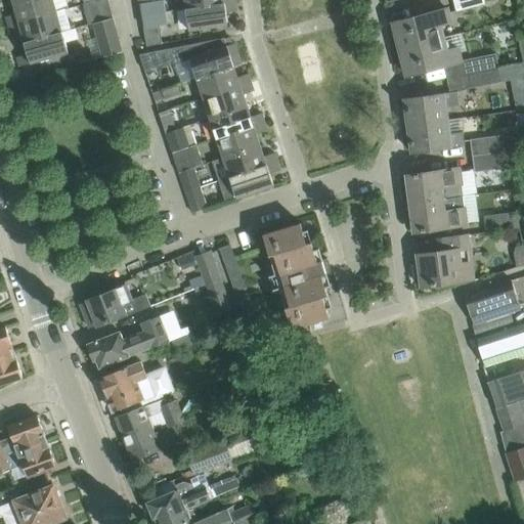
[(5,16),(8,25),(56,11),(55,10),(64,8),(69,7),(66,0),(17,0),(13,1),(16,13),(5,16)]
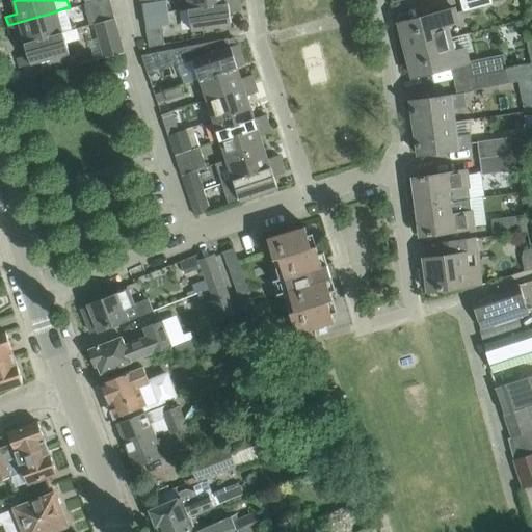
[(109,0),(100,0),(84,4),(89,25),(114,18),(109,0)]
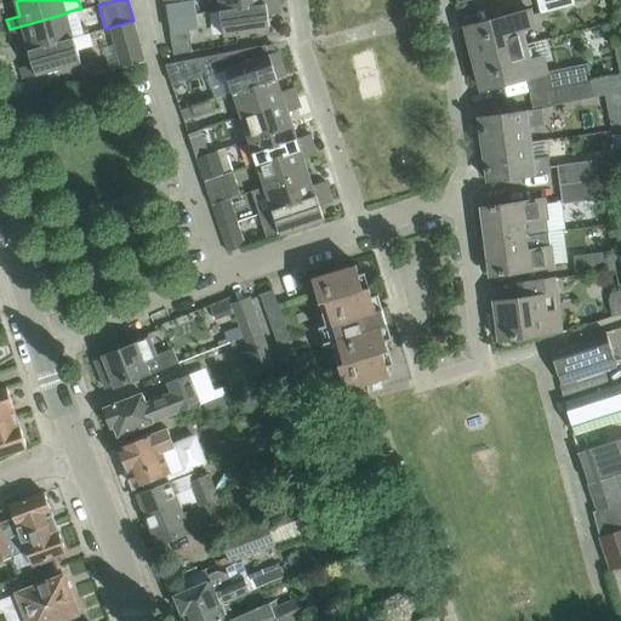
[(181,0),(163,0),(164,5),(165,5),(167,18),(195,15),(193,0),(182,3),(181,0)]
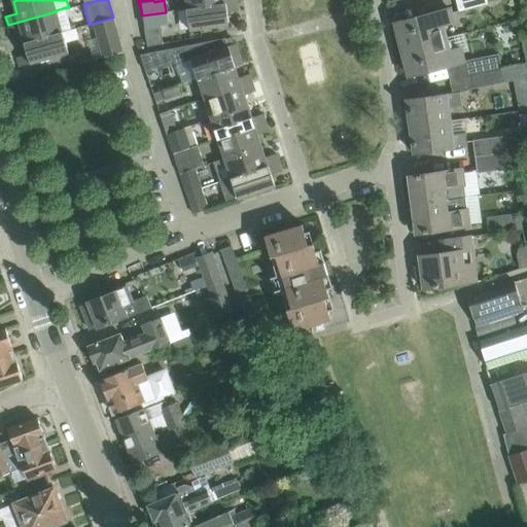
[(185,0),(187,9),(237,2),(237,0),(185,0)]
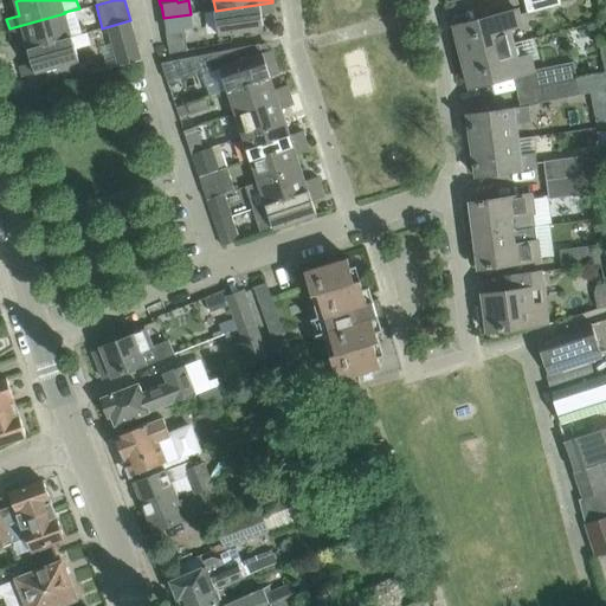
[(560,0),(524,0),(529,13),(562,4),(560,0)]
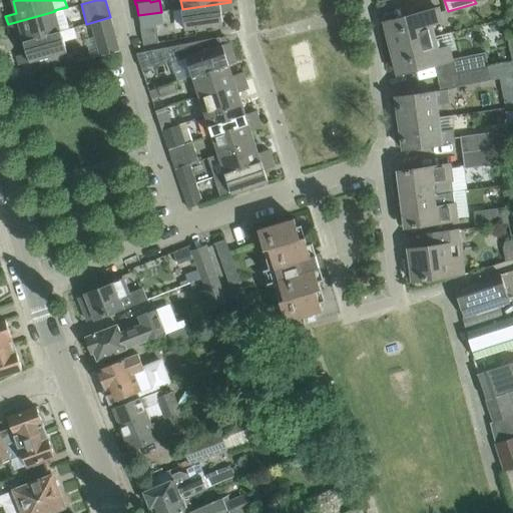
[(230,2),(182,9),(185,29),(222,24),(221,12),(232,10),(230,2)]
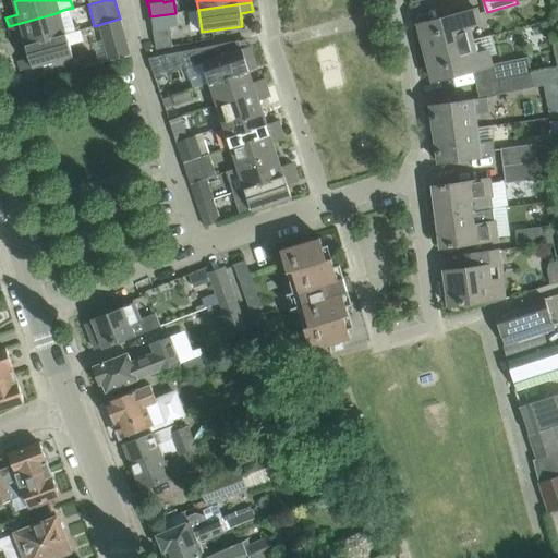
[(75,32),(69,9),(59,11),(60,12),(9,26),(11,37),(23,34),(26,45),(65,34),(75,32)]
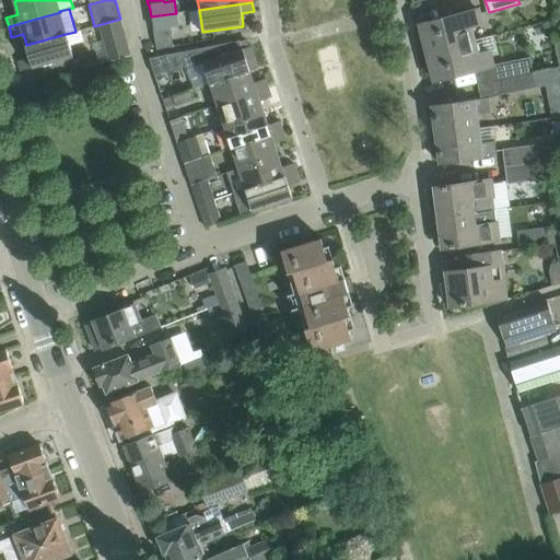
[(419,25),(427,53),(474,39),(470,25),(481,23),(478,10),(419,25)]
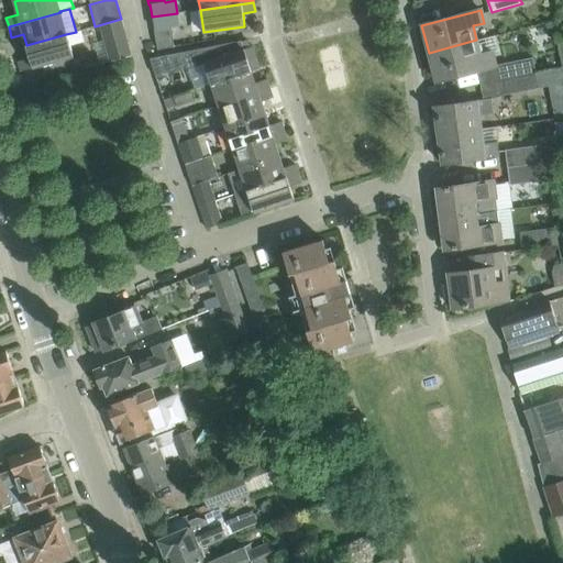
[(177,13),(152,17),(155,40),(173,36),(172,26),(179,25),(177,13)]
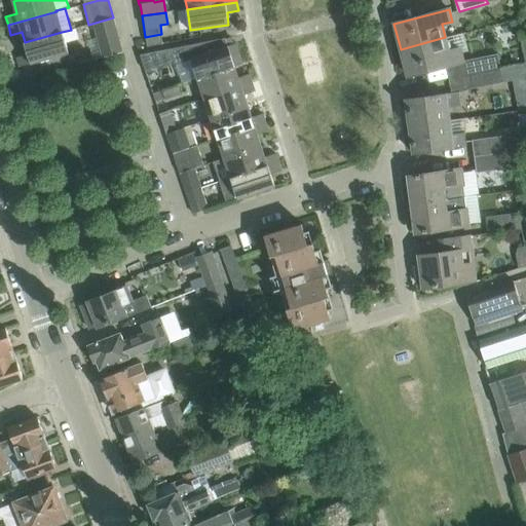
[(113,17),(88,25),(92,24),(102,55),(121,50),(115,28),(116,28),(113,17)]
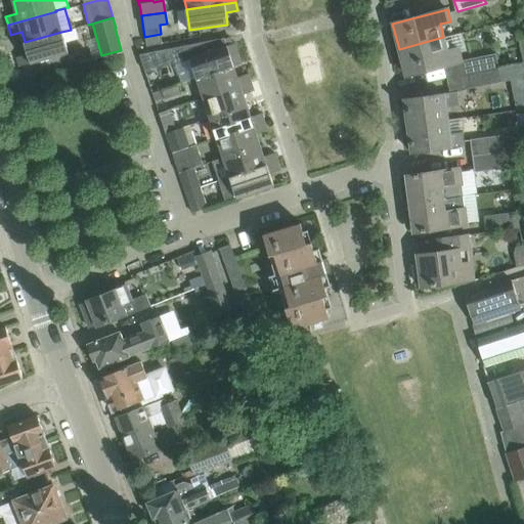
[(70,61),(61,32),(25,42),(28,53),(16,56),(19,67),(36,61),(39,70),(40,75),(72,67),(70,61)]
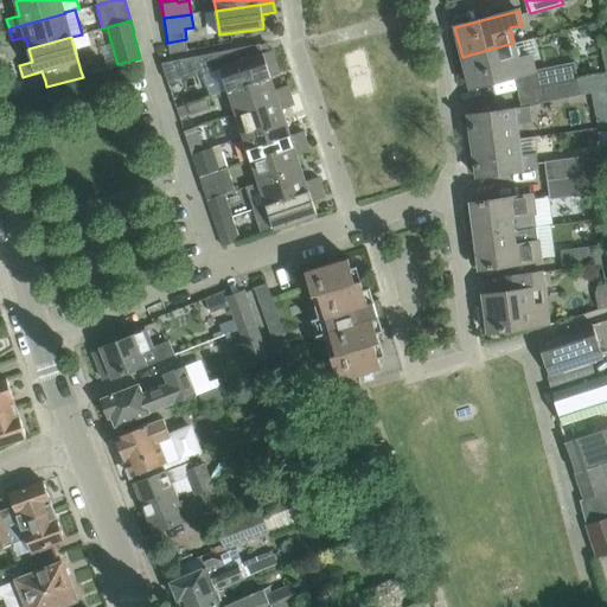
[(263,43),(163,65),(168,84),(203,72),(221,68),(228,91),(270,77),(270,76),(280,74),(272,50),(267,51),(263,43)]
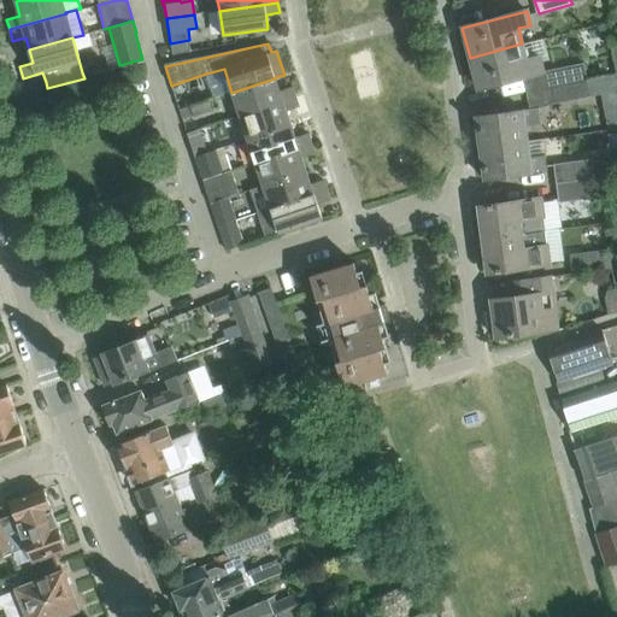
[(522,43),(470,58),(477,88),(542,71),(538,57),(527,59),(522,43)]
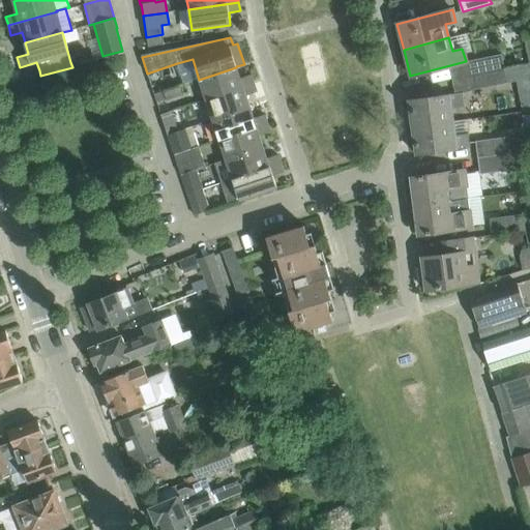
[(470,60),(473,74),(504,67),(501,54),(470,60)]
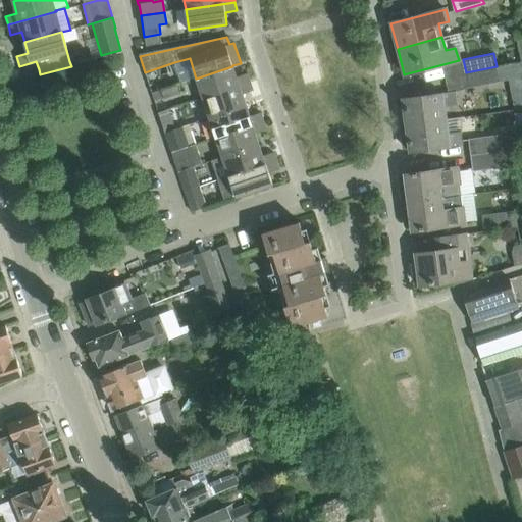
[(499,80),(521,73),(521,64),(521,62),(497,66),(466,72),(469,88),(499,82),(499,80)]
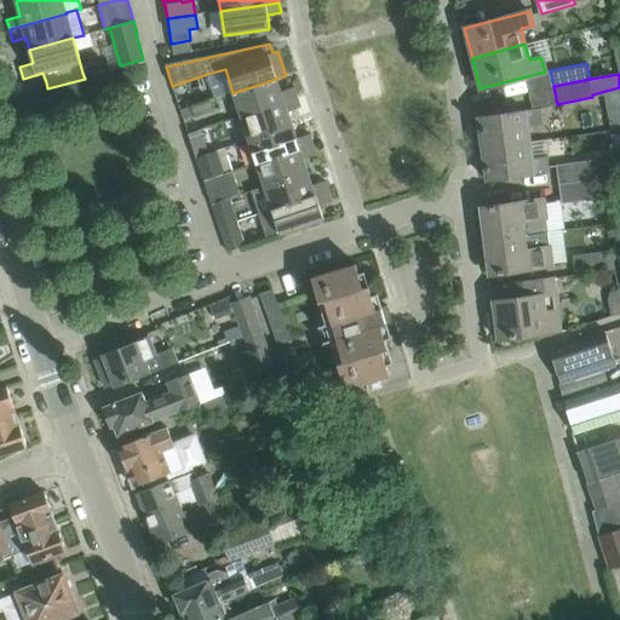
[(276,79),(233,93),(241,116),(297,97),(293,87),(281,91),(276,79)]
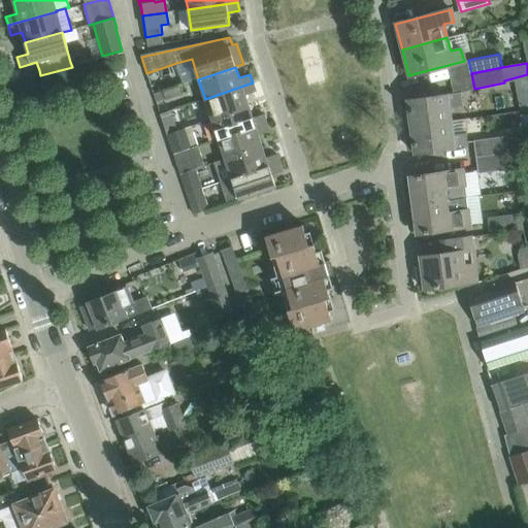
[(253,83),(205,99),(211,120),(249,107),(245,95),(256,92),(253,83)]
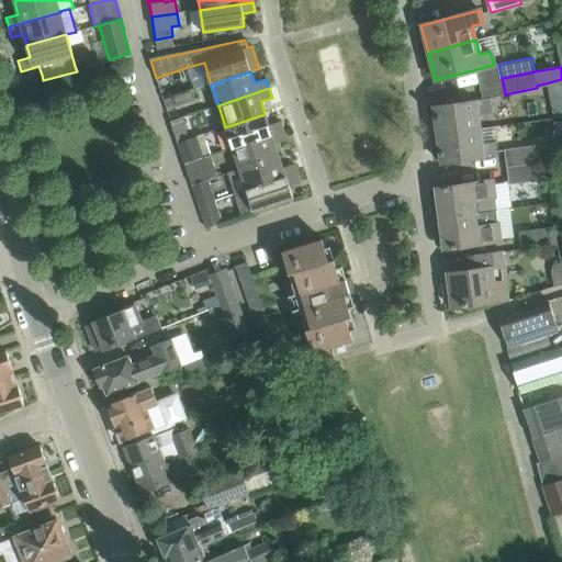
[(189,90),(173,96),(177,107),(192,101),(189,90)]
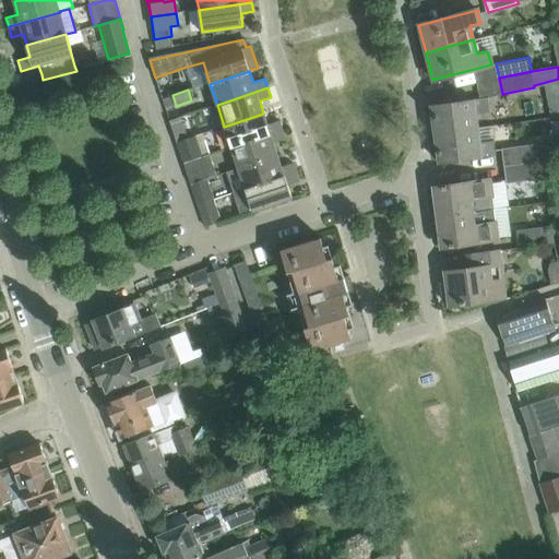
[(435,118),(437,134),(478,129),(476,115),(490,113),(488,97),(431,105),(432,118),(435,118)]
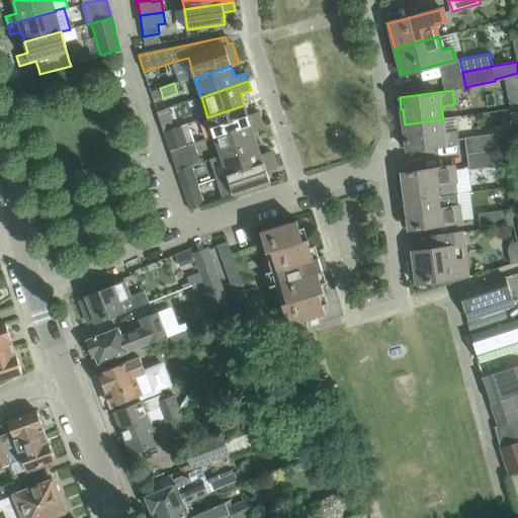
[(244,105),(207,117),(213,137),(261,120),(258,111),(248,115),(244,105)]
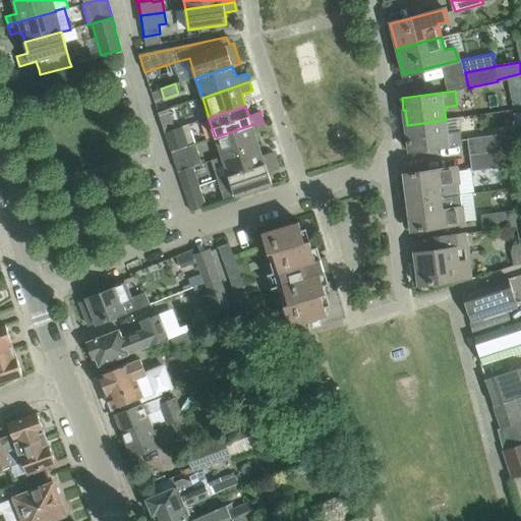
[(158,112),(165,132),(175,129),(168,108),(158,112)]
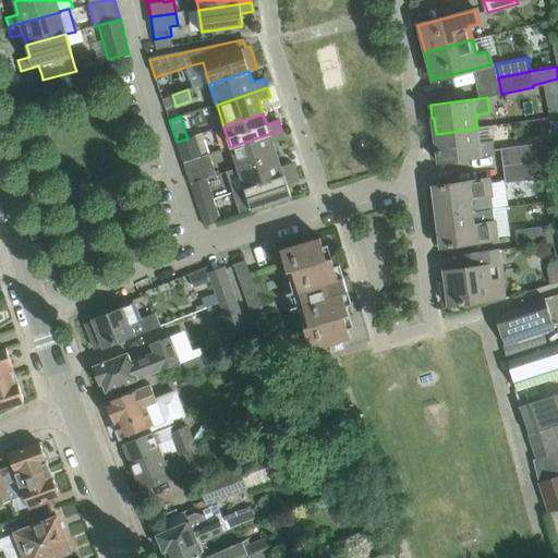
[(477,129),(436,134),(438,149),(436,149),(438,162),(496,155),(494,140),(478,142),(477,129)]
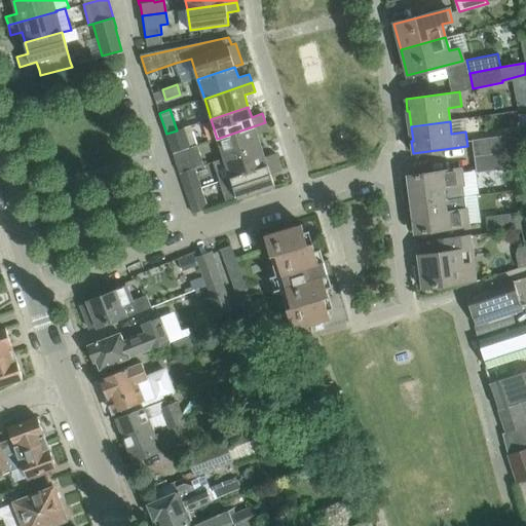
[(265,122),(217,139),(224,158),(261,146),(257,135),(268,130),(265,122)]
